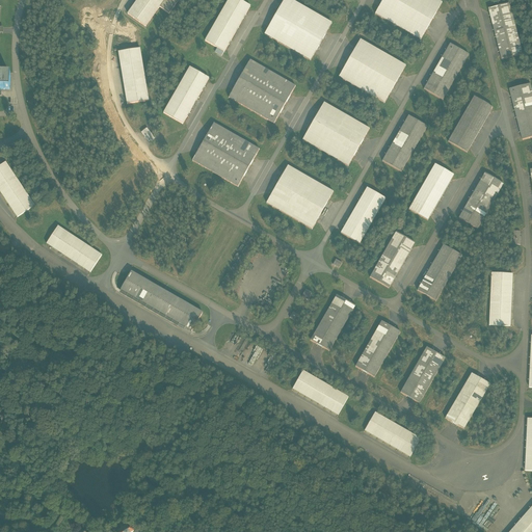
[(137,0),(128,15),(145,27),(159,7),(169,14),(178,0),(137,0)]
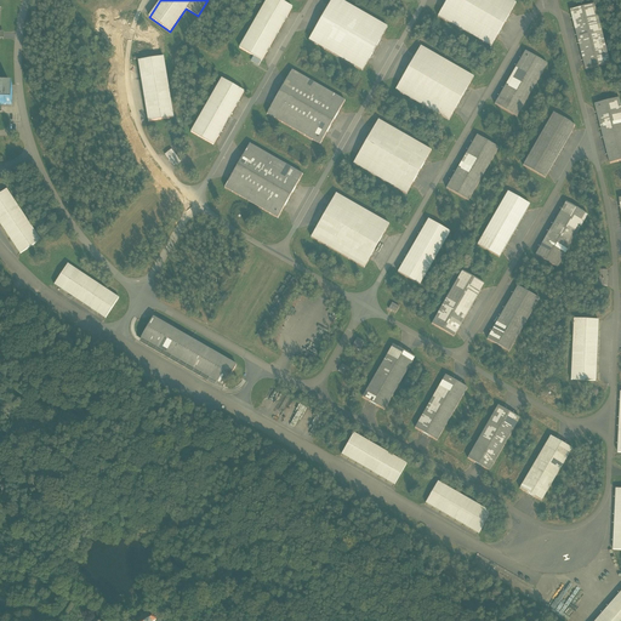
[(278,0),(267,0),(239,49),(262,61),(292,7),(278,0)]
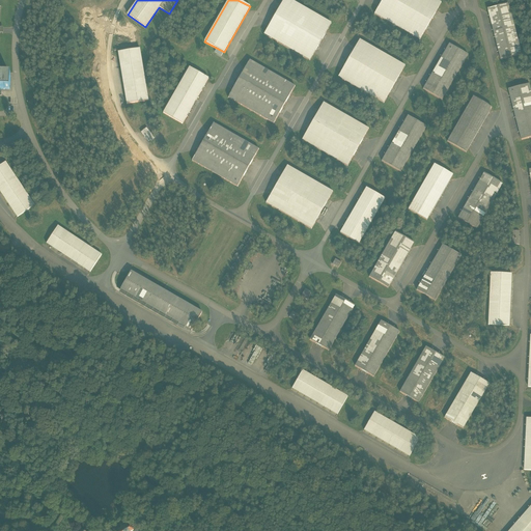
[(331,24),(289,0),(284,0),(264,35),(309,61),(331,24)]
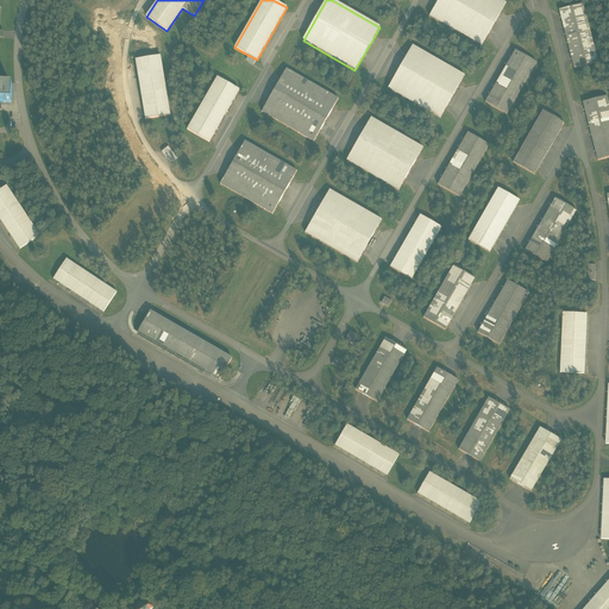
[(506,4),(500,0),(438,0),(429,17),(482,46),(506,4)]
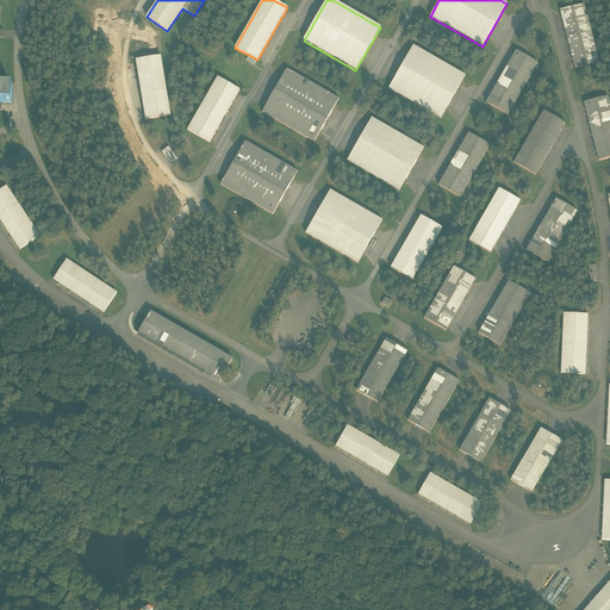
[(584,5),(560,11),(576,69),(599,62),(584,5)]
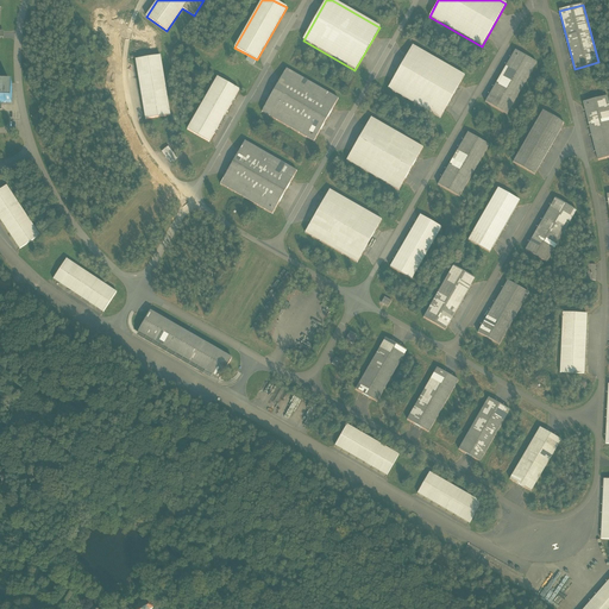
[(464,76),(413,46),(388,88),(440,119),(464,76)]
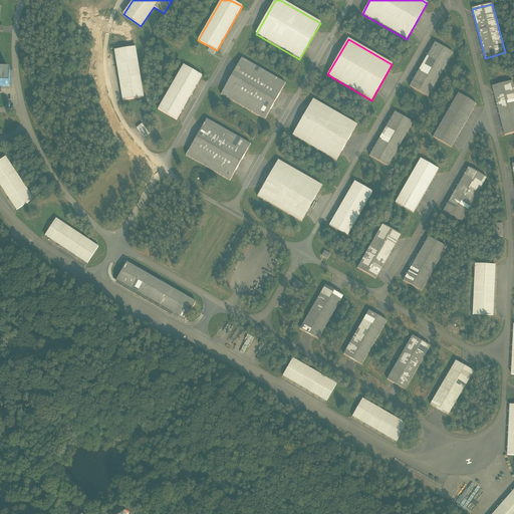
[(435,43),(410,86),(428,97),(453,53),(435,43)]
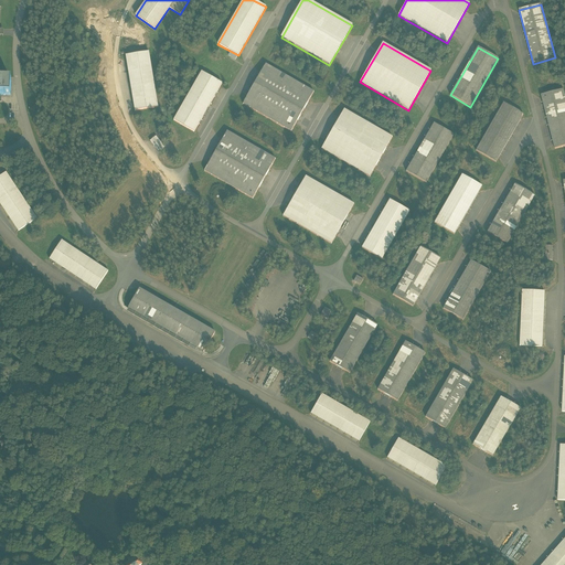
[(148,52),(126,56),(135,110),(158,107),(148,52)]
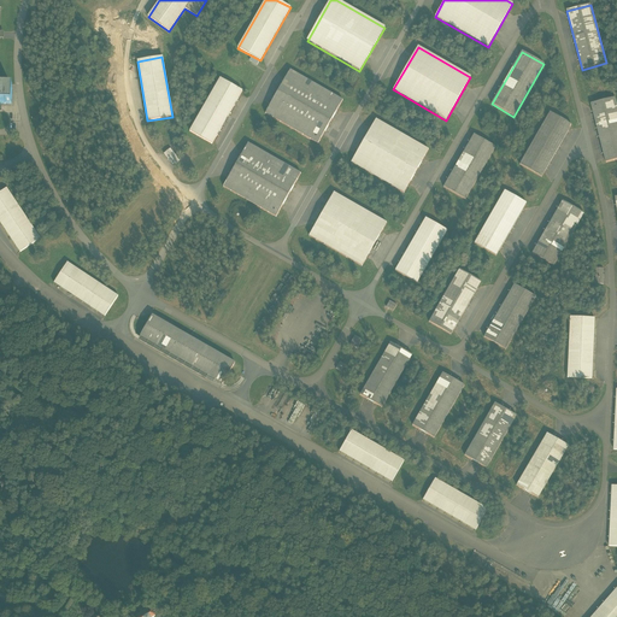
[(247,69),(242,76),(248,80),(253,72),(247,69)]
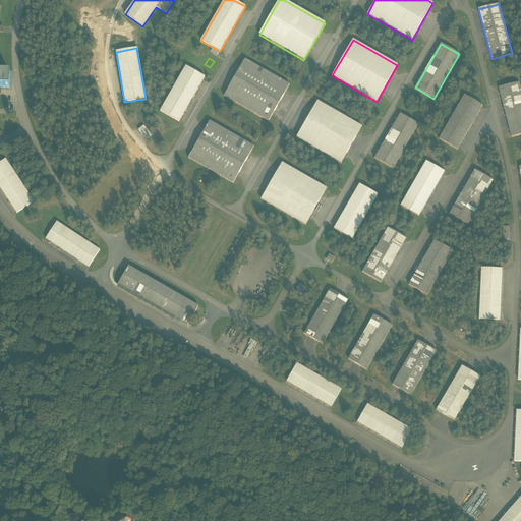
[(289,85),(245,59),(224,96),(269,121),(289,85)]
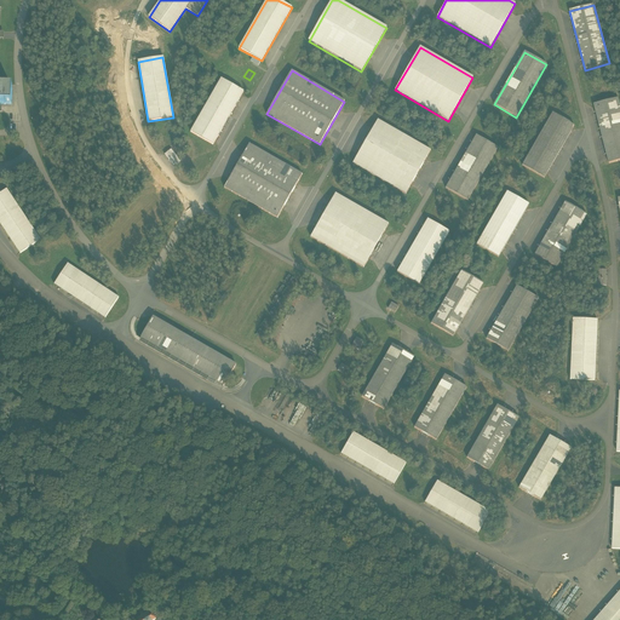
[(222,79),(191,132),(213,144),(244,92),(222,79)]
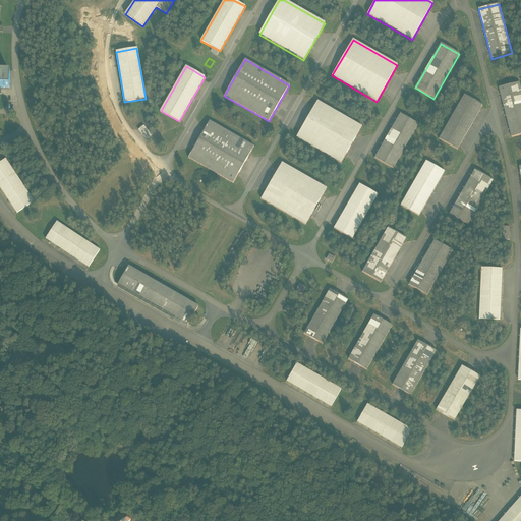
[(0,88),(9,89),(10,74),(0,73),(0,88)]
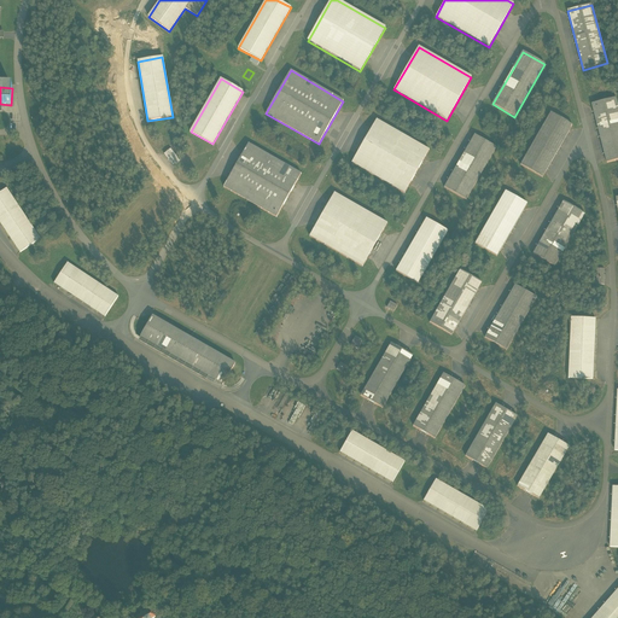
[(617,105),(616,98),(592,104),(607,163),(617,159),(617,105)]
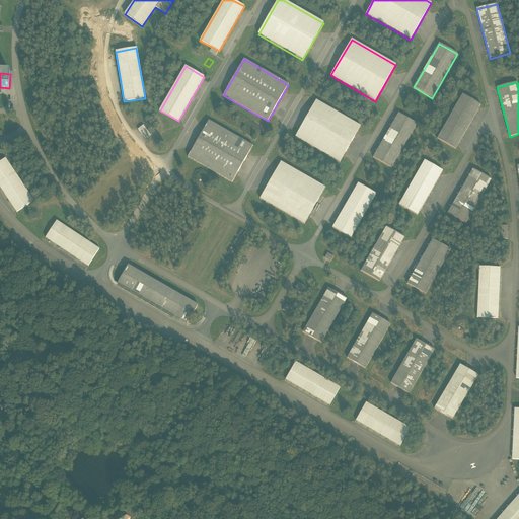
[(480,104),(462,94),(437,139),(455,149),(480,104)]
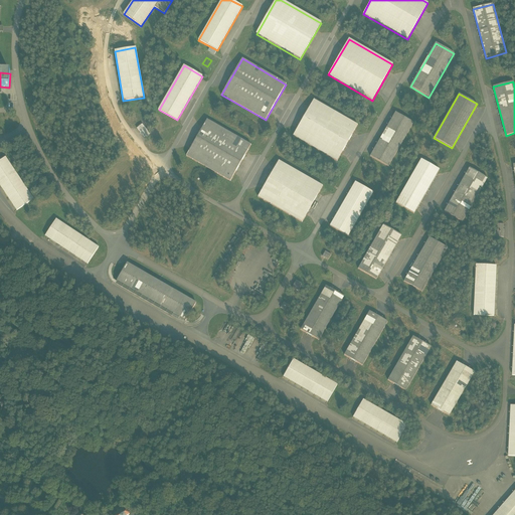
[(357,125),(314,100),(293,136),(337,161),(357,125)]
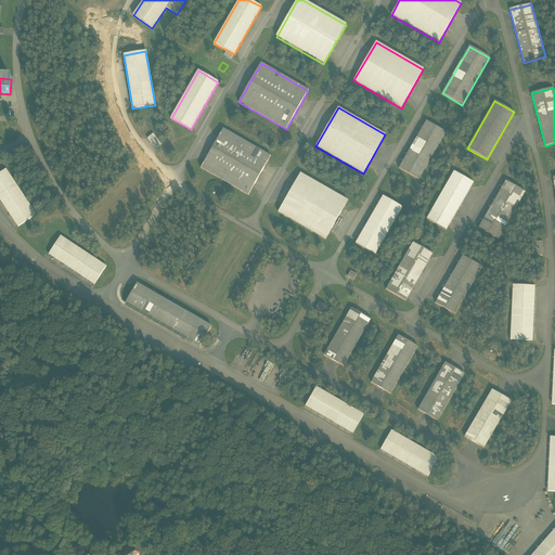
[(426,121),(399,168),(418,180),(446,132),(426,121)]
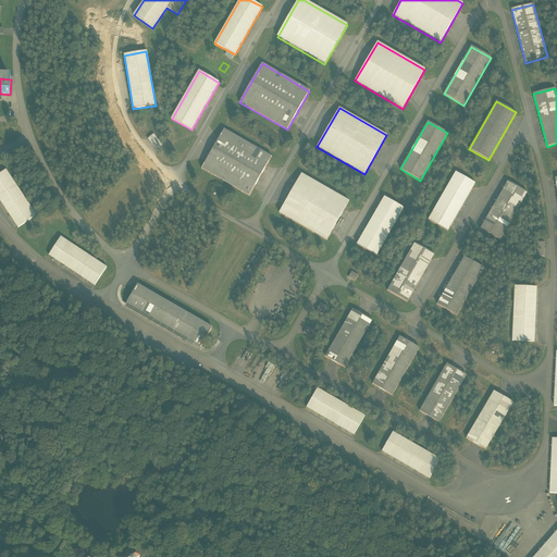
[(271,157),(224,130),(201,169),(249,196),(271,157)]
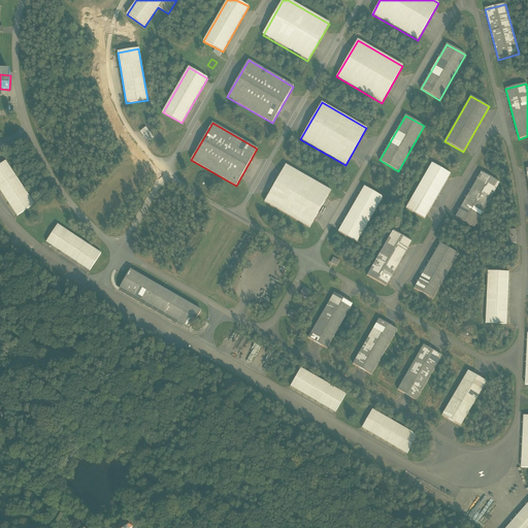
[(154,138),(145,127),(140,132),(149,142),(154,138)]
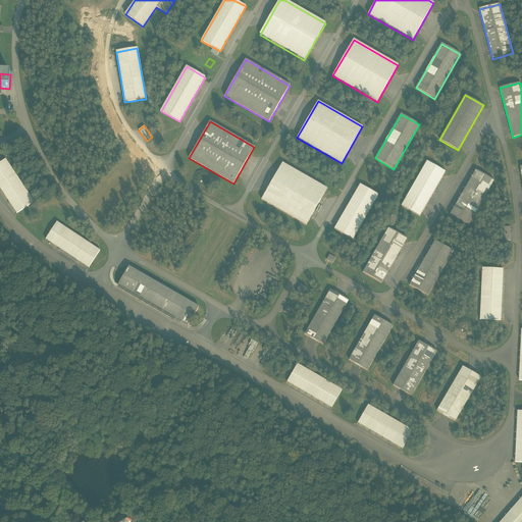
[(35,203),(5,160),(0,163),(0,189),(17,214),(35,203)]
